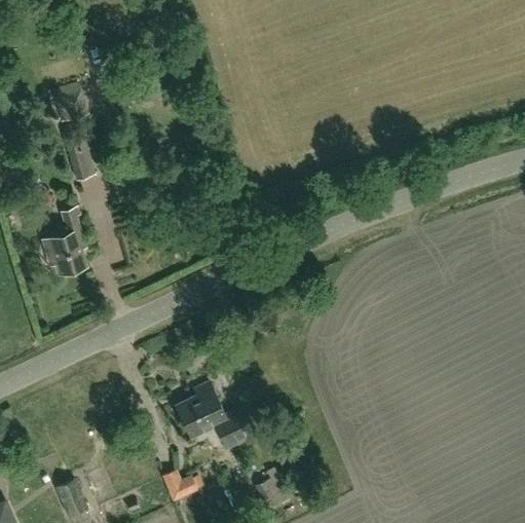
[(64,124),(89,116),(81,86),(55,95),(64,124)]
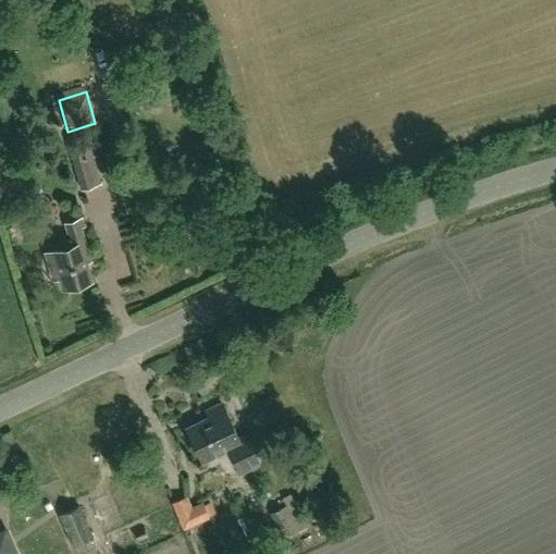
[(82,193),(101,187),(91,158),(73,163),(82,193)]
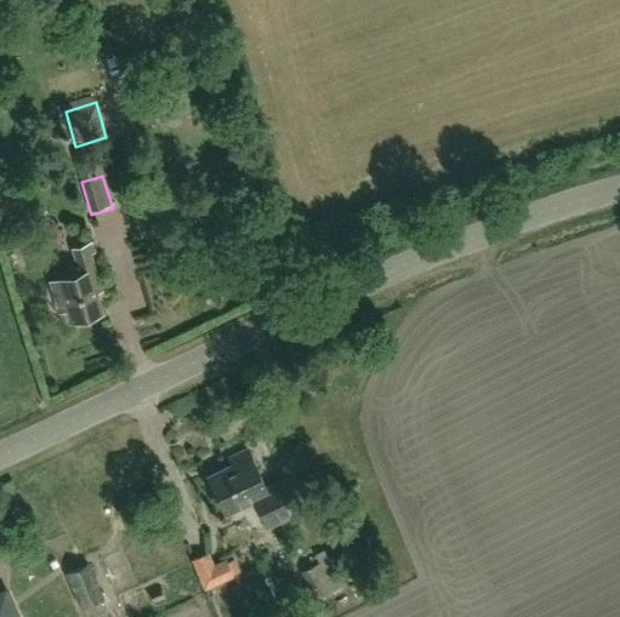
[(178,221),(192,217),(188,199),(174,203),(178,221)]
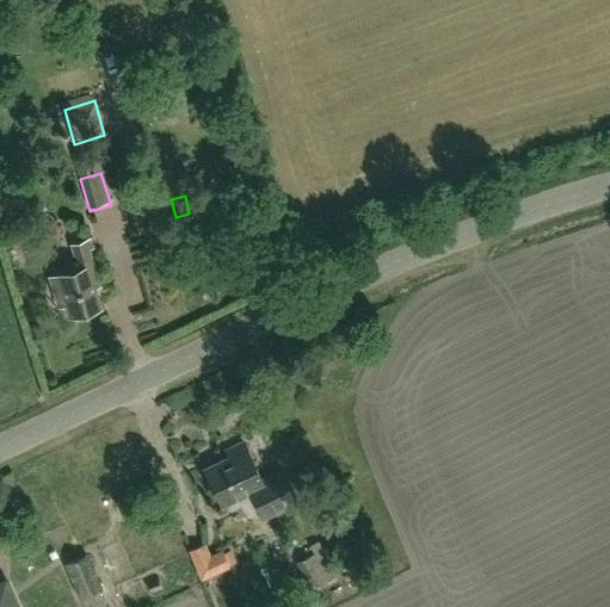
[(71,321),(102,311),(93,285),(98,283),(90,253),(93,252),(90,242),(73,248),(79,272),(57,278),(71,321)]
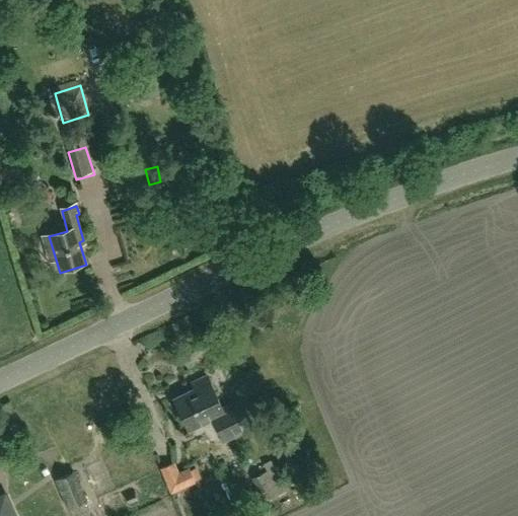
[(223,412),(207,378),(192,386),(195,391),(174,401),(189,432),(213,421),(223,443),(252,430),(241,403),(223,412)]
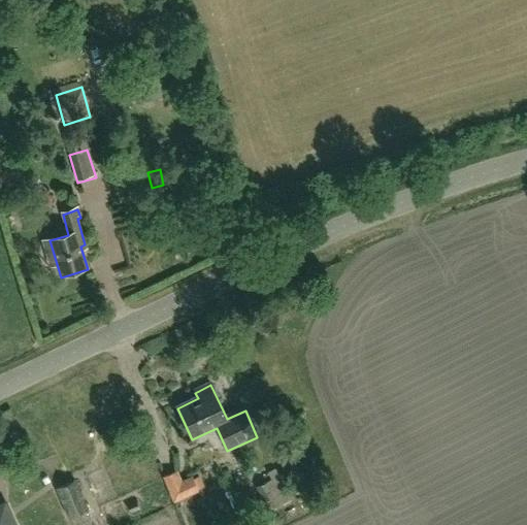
[(268,514),(291,503),(276,470),(268,474),(271,482),(256,490),(268,514)]
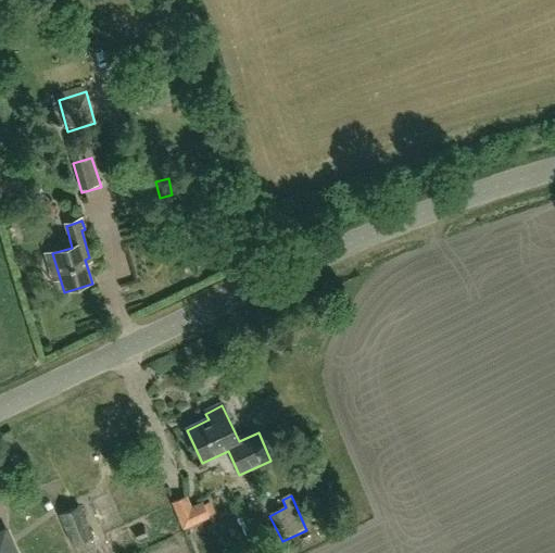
[(191,512),(187,501),(174,505),(184,528),(207,518),(213,516),(209,505),(203,507),(203,506),(191,512)]
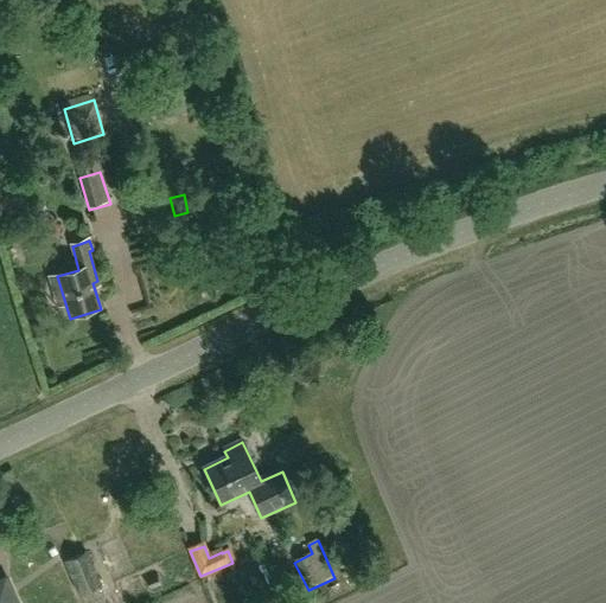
[(80,598),(103,588),(89,555),(65,564),(80,598)]
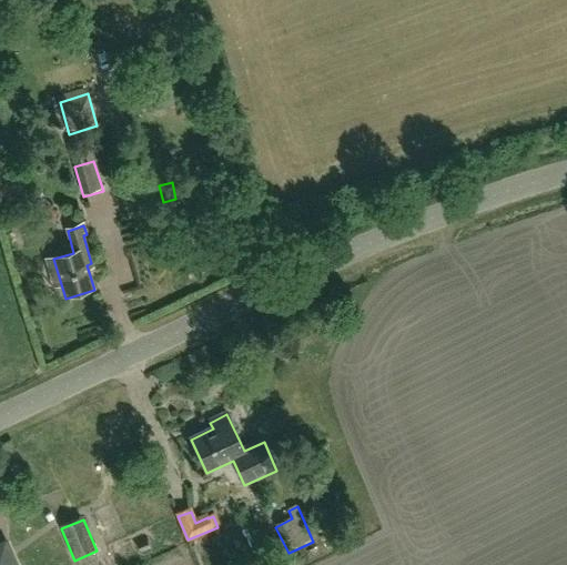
[(11,564),(3,547),(0,548),(0,564),(11,564)]
